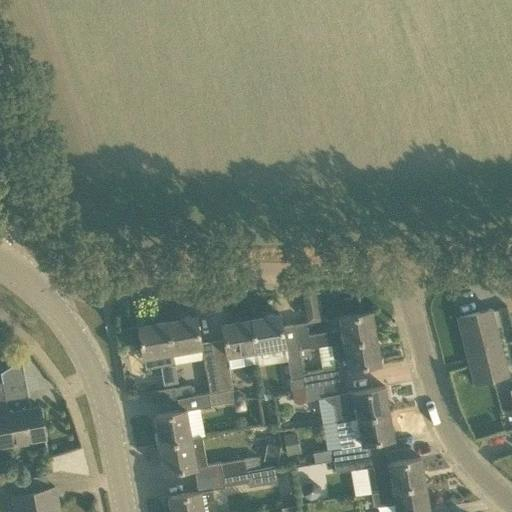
[(305,294),(305,321),(316,321),(316,294),(305,294)]
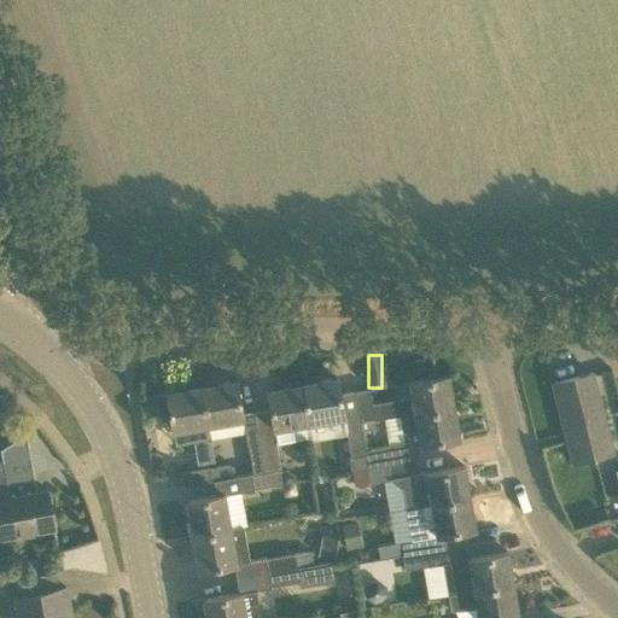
[(572,462),(613,453),(600,404),(592,373),(552,384),(572,462)]
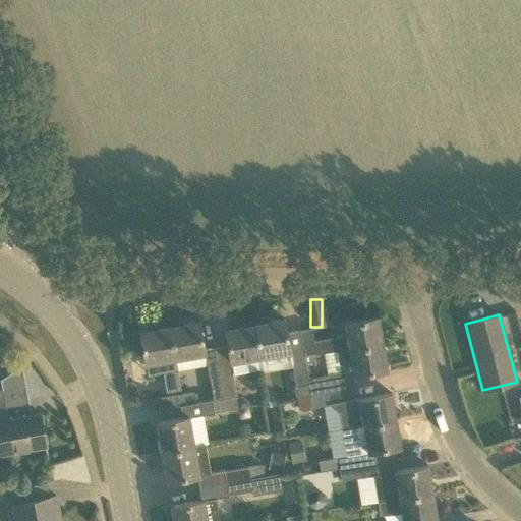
[(310,328),(299,330),(303,354),(314,352),(315,354),(338,351),(350,348),(383,342),(378,316),(345,322),(347,334),(312,340),(310,328)]
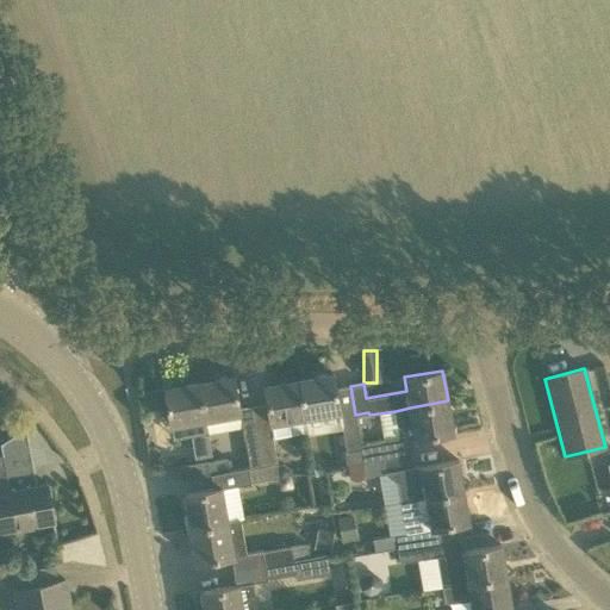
[(358,425),(355,415),(350,386),(336,388),(332,372),(298,378),(305,417),(340,411),(342,422),(347,450),(346,452),(347,465),(363,462),(361,443),(358,425)]
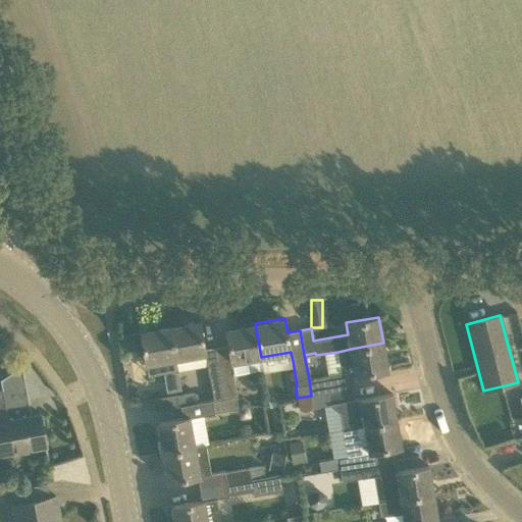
[(225,398),(216,347),(204,349),(200,320),(170,325),(175,358),(205,352),(207,364),(209,376),(213,400),(225,398)]
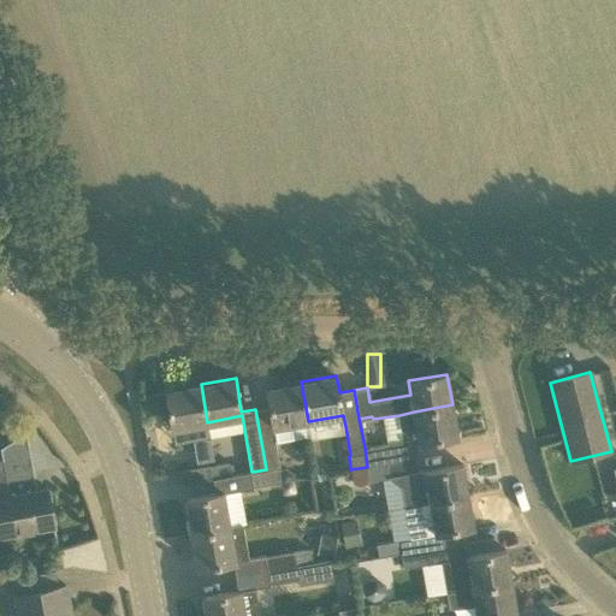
[(266,469),(279,467),(276,443),(311,436),(308,421),(301,381),(266,388),(270,407),(255,409),(266,469)]
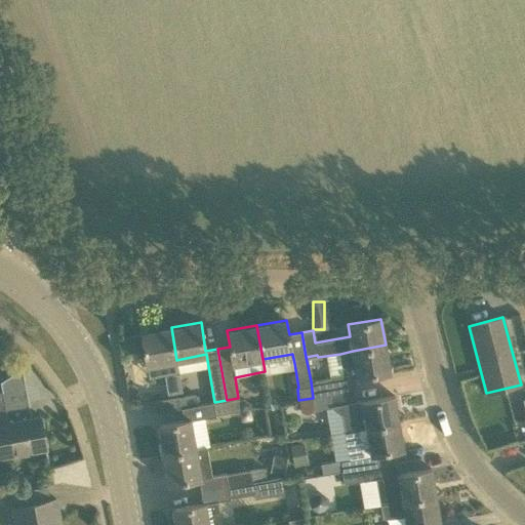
[(176,360),(171,327),(142,332),(147,366),(148,365),(149,371),(161,369),(162,373),(177,371),(178,371),(176,360)]
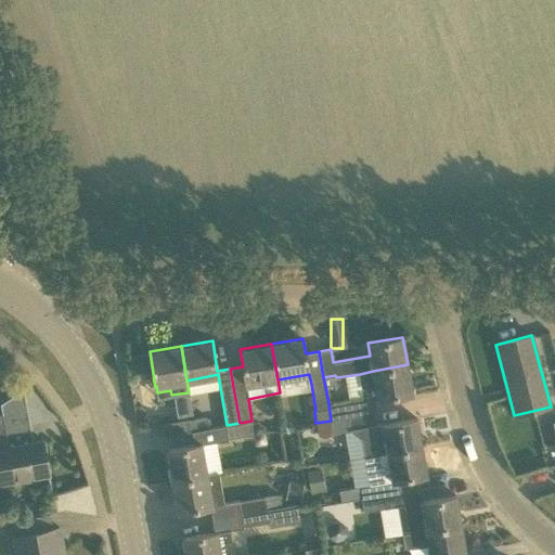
[(149,351),(128,356),(130,374),(152,370),(149,351)]
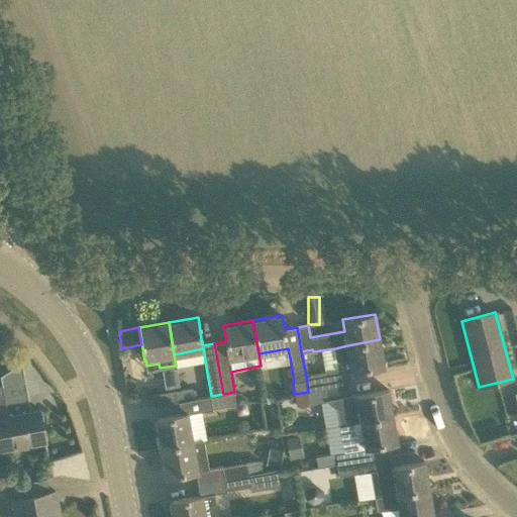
[(347,345),(335,348),(335,350),(338,368),(325,370),(321,374),(306,376),(308,392),(324,389),(348,385),(345,373),(351,372),(384,366),(380,339),(347,345)]
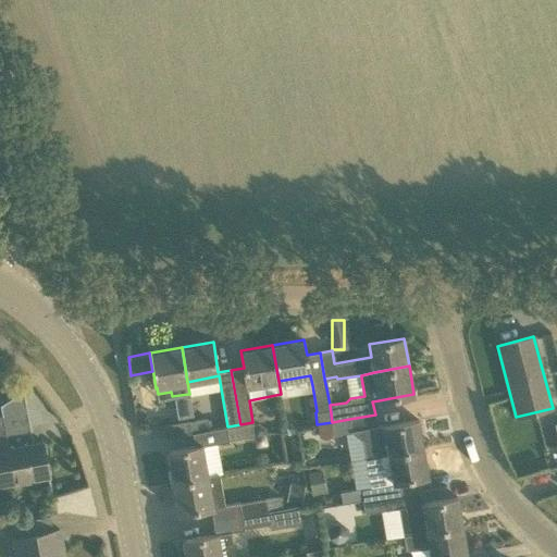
[(336,376),(324,379),(326,388),(338,386),(337,379),(336,376)]
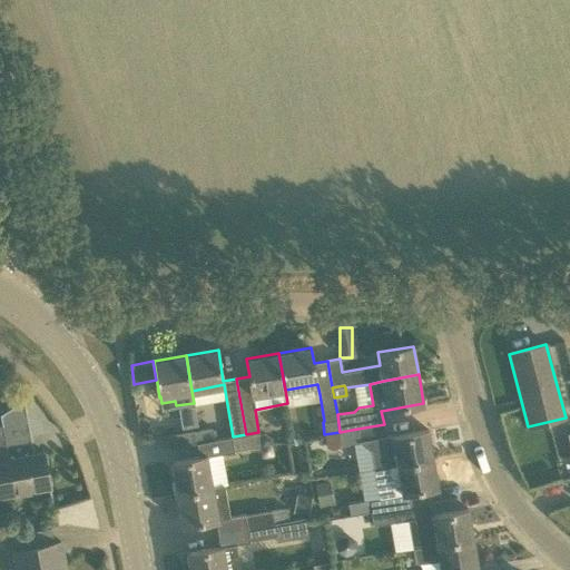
[(384,424),(357,429),(359,442),(361,441),(362,442),(375,440),(381,468),(433,459),(429,430),(393,435),(385,436),(384,424)]
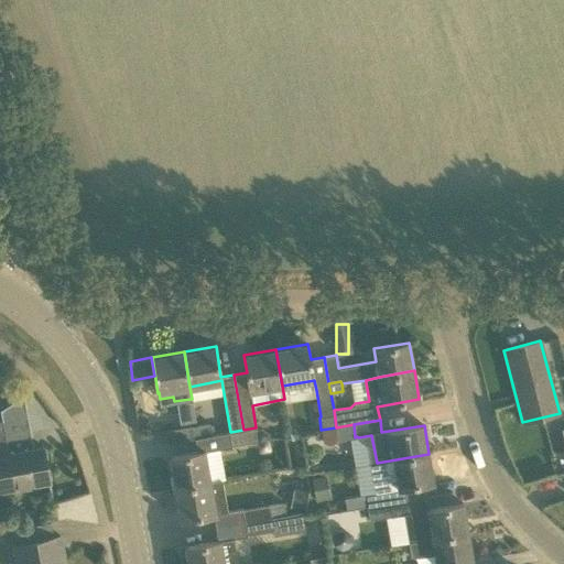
[(198,436),(212,435),(209,423),(197,424),(198,436)]
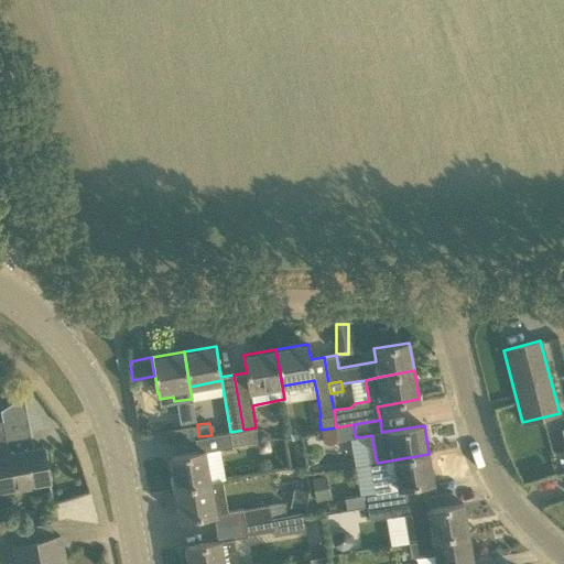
[(354,424),(336,427),(338,440),(355,437),(354,424)]
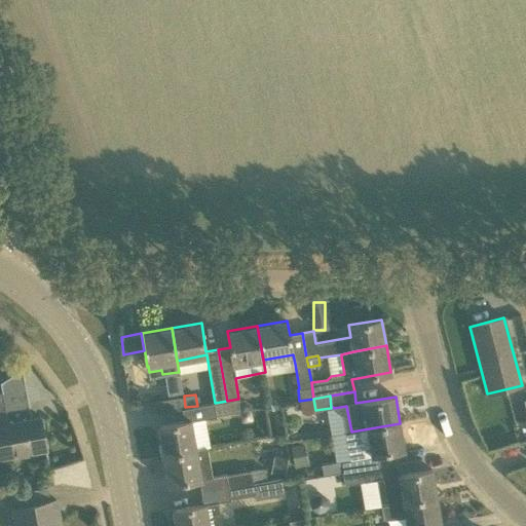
[(156,414),(176,410),(181,409),(179,398),(153,402),(156,414)]
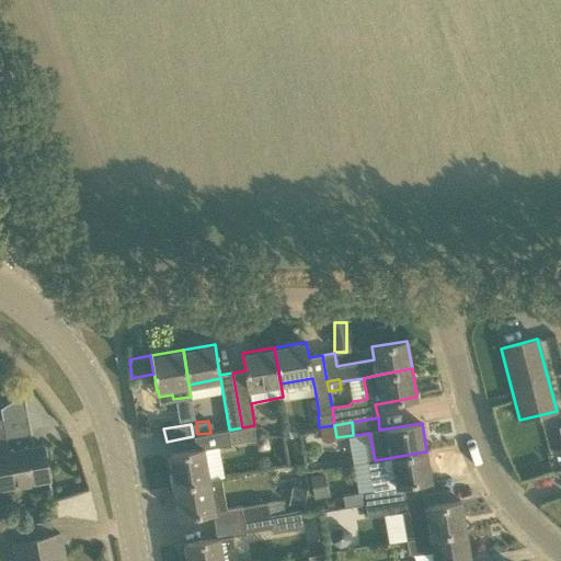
[(242,427),(229,430),(228,431),(230,443),(256,438),(254,425),(242,427)]
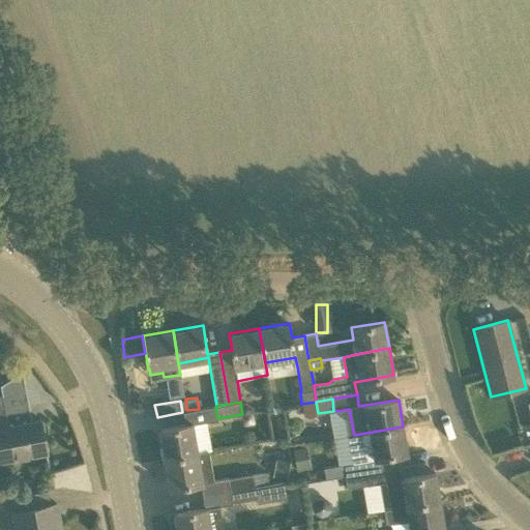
[(316,402),(301,404),(303,415),(308,418),(314,417),(318,413),(316,402)]
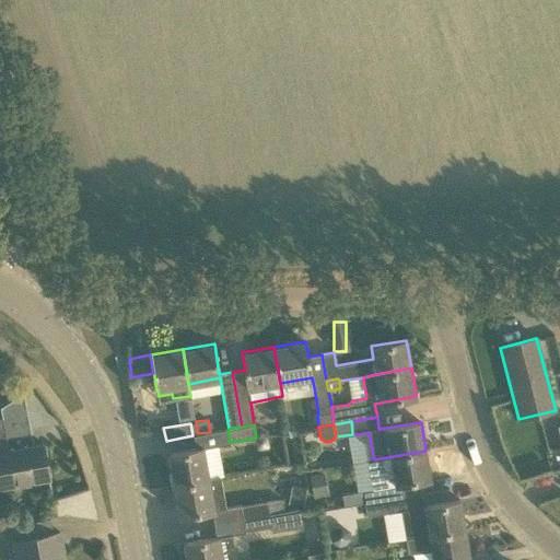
[(8,450),(6,434),(0,435),(0,487),(49,478),(43,443),(8,450)]
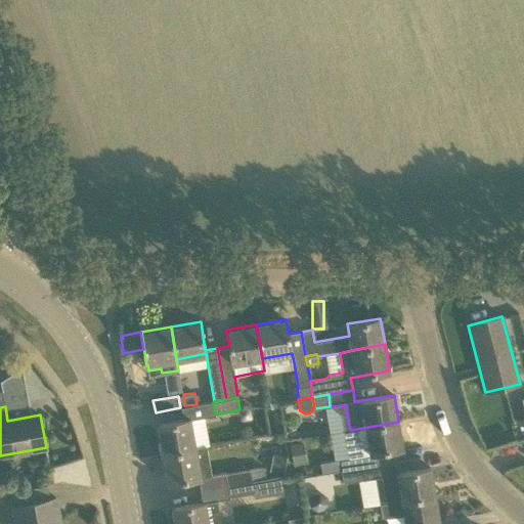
[(163,453),(195,448),(190,419),(158,424),(163,453)]
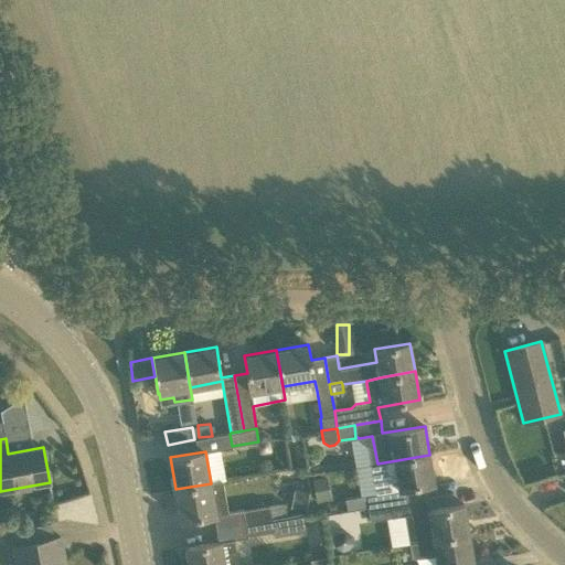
[(435,482),(429,455),(377,464),(373,465),(377,493),(368,496),(369,507),(428,498),(426,484),(435,482)]
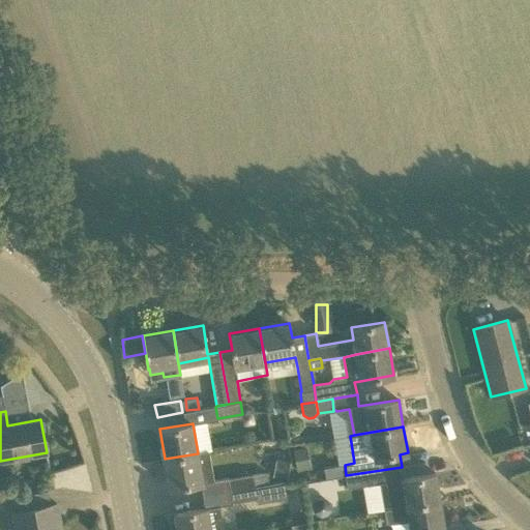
[(306,446),(293,449),(297,471),(311,468),(306,446)]
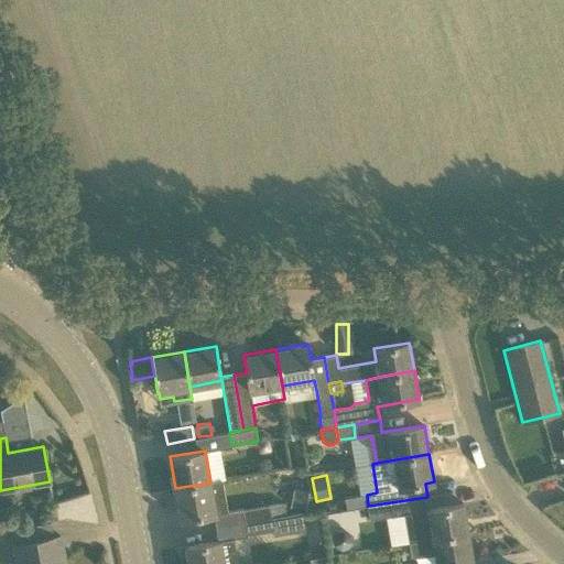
[(181,520),(214,514),(228,512),(223,480),(210,483),(175,488),(181,520)]
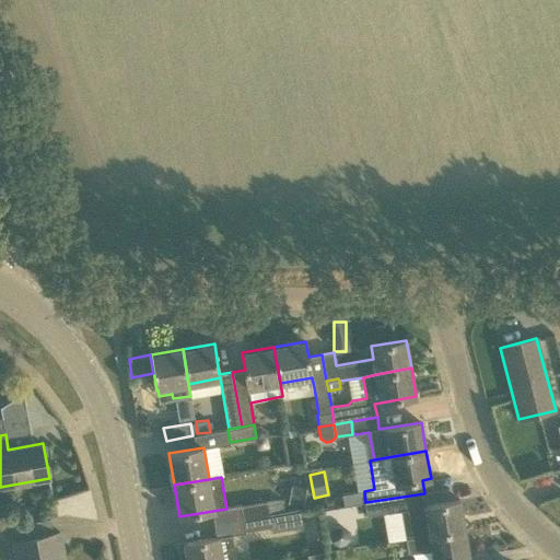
[(289,486),(286,502),(304,505),(306,489),(289,486)]
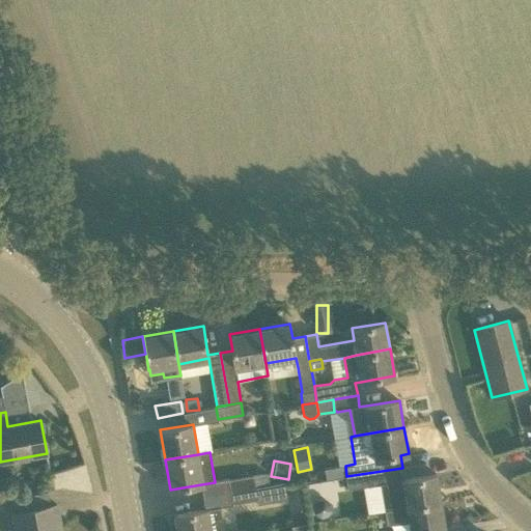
[(402,468),(346,476),(348,488),(381,483),(403,479),(402,468)]
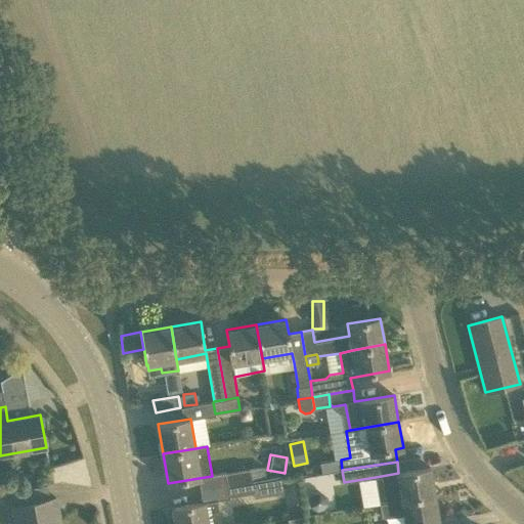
[(402,499),(435,494),(431,468),(398,473),(376,477),(380,504),(402,499)]
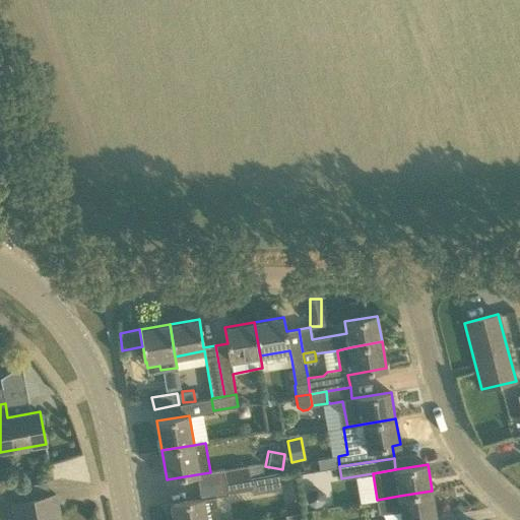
[(248,466),(223,471),(225,481),(250,477),(248,466)]
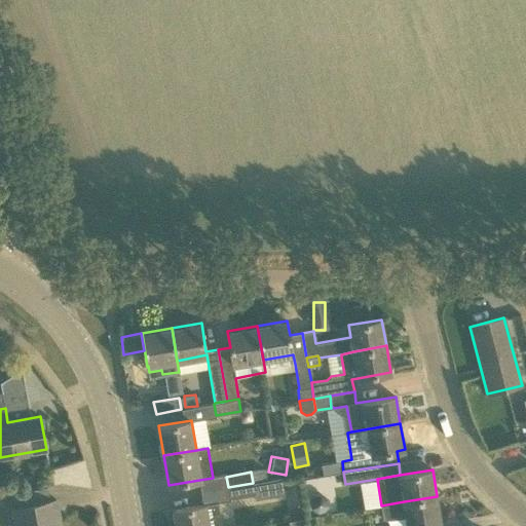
[(253,483),(228,487),(230,499),(255,494),(256,499),(285,494),(282,478),(267,481),(253,483)]
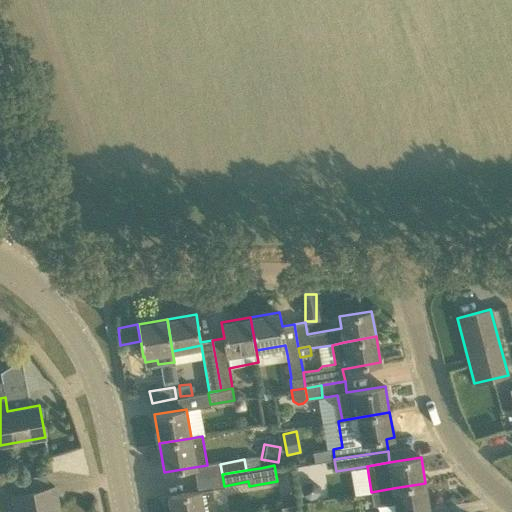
[(396,511),(410,511),(429,509),(425,483),(393,488),(371,492),(374,505),(395,502),(396,511)]
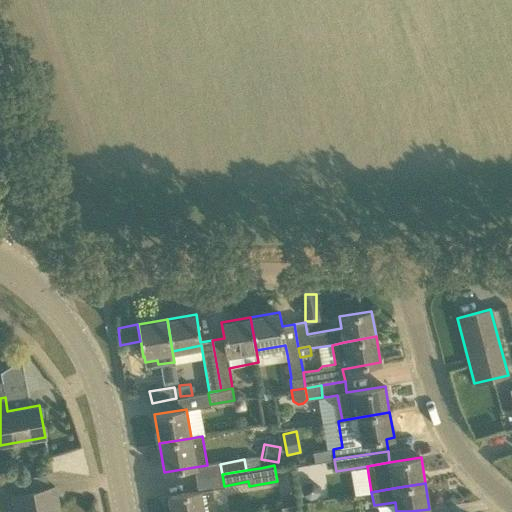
[(21,511),(52,511),(52,505),(58,504),(54,486),(18,493),(21,511)]
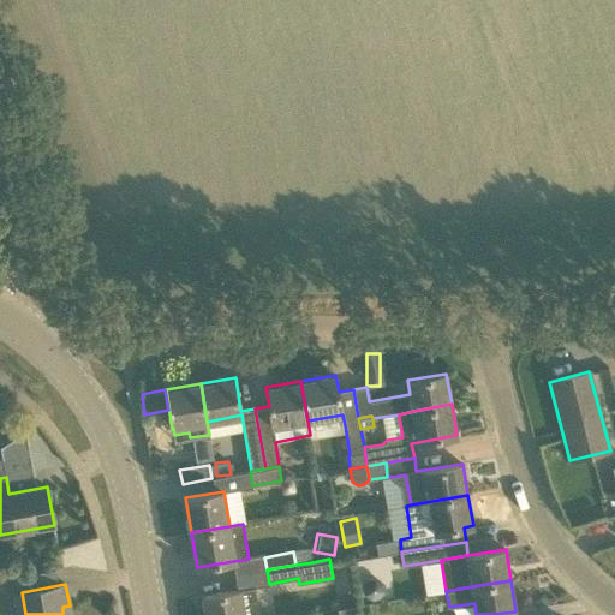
[(258,614),(254,586),(238,590),(202,596),(206,614),(258,614)]
